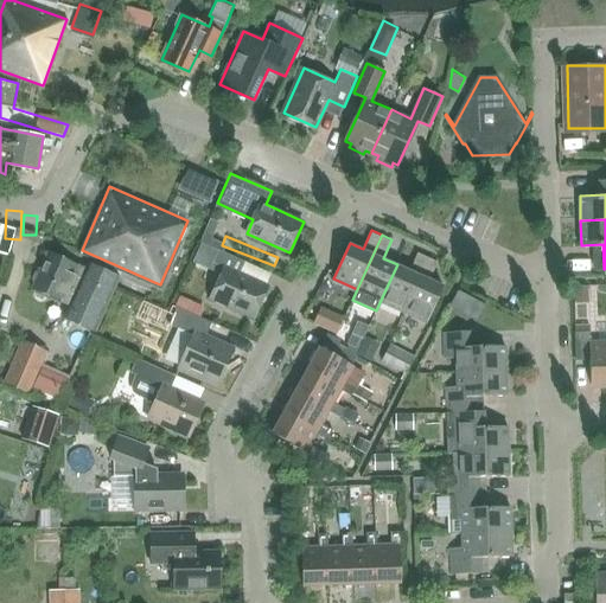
[(267,286),(259,282),(240,274),(246,261),(219,249),(214,262),(224,267),(211,296),(254,316),(267,286)]
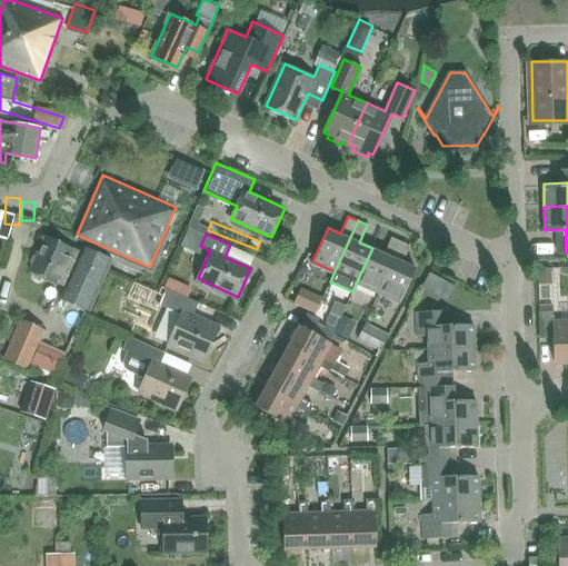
[(88,310),(108,265),(111,257),(82,245),(80,250),(46,235),(30,269),(57,280),(57,278),(66,281),(59,297),(88,310)]
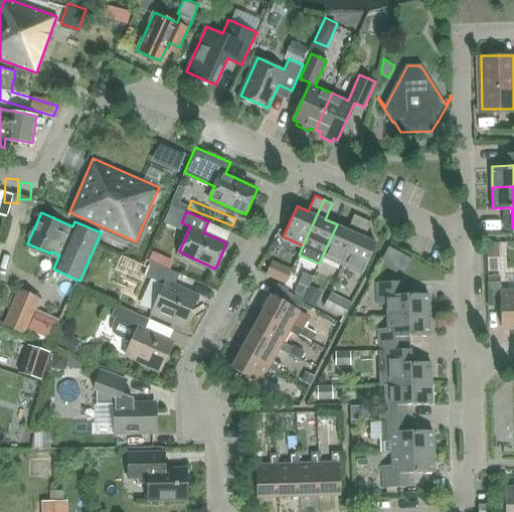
[(342,264),(363,217),(355,213),(348,229),(337,224),(323,254),(342,264)]
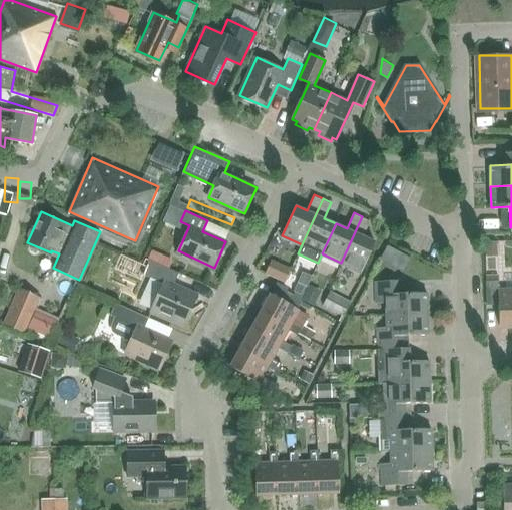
[(371,220),(362,216),(341,263),(362,272),(375,241),(364,235),(371,220)]
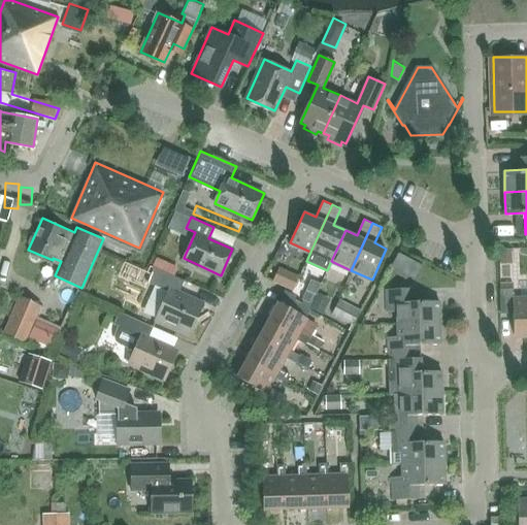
[(513,261),(512,247),(500,247),(501,262),(513,261)]
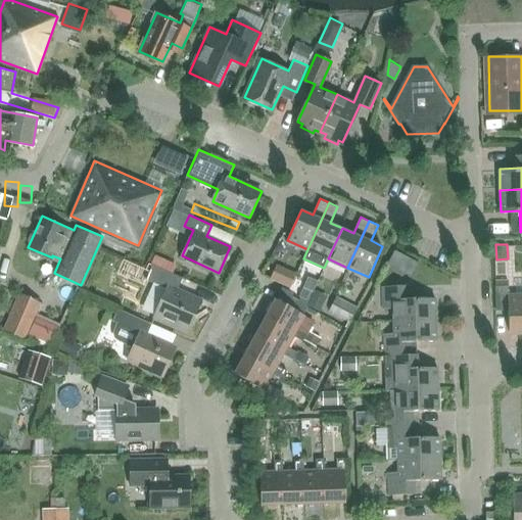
[(171,254),(156,247),(150,261),(164,268),(171,254)]
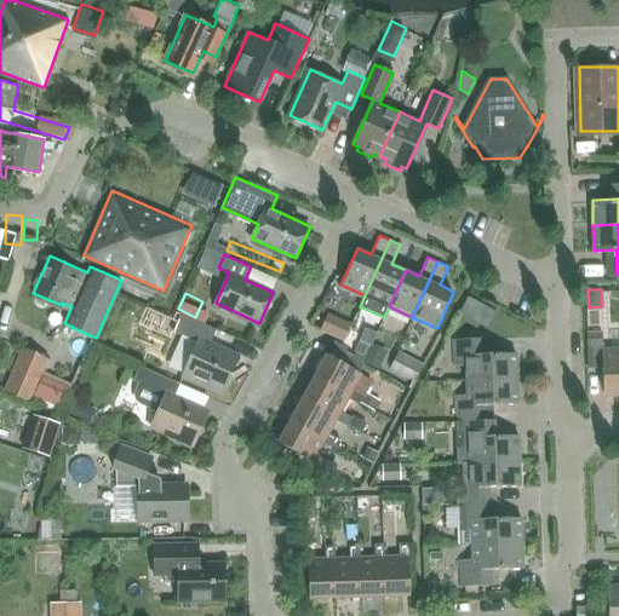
[(217,329),(181,314),(172,309),(170,315),(154,308),(149,321),(165,328),(166,326),(173,329),(173,330),(198,341),(183,374),(223,392),(240,355),(211,341),(217,329)]
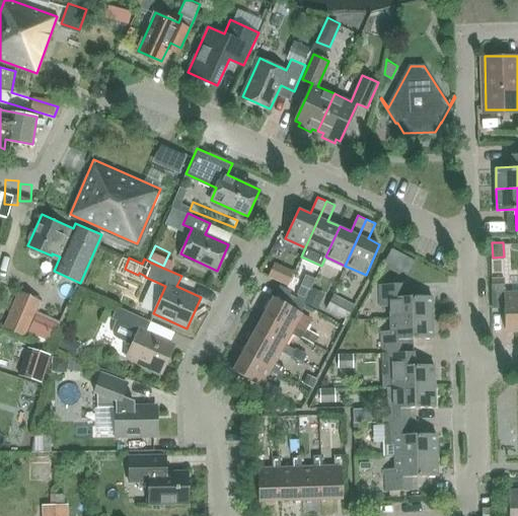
[(289,284),(295,271),(275,262),(269,276),(289,284)]
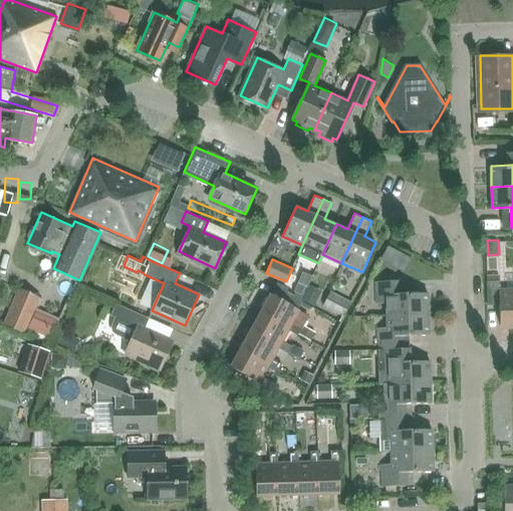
[(387,301),(388,313),(430,312),(429,291),(403,292),(402,279),(376,280),(376,302),(387,301)]
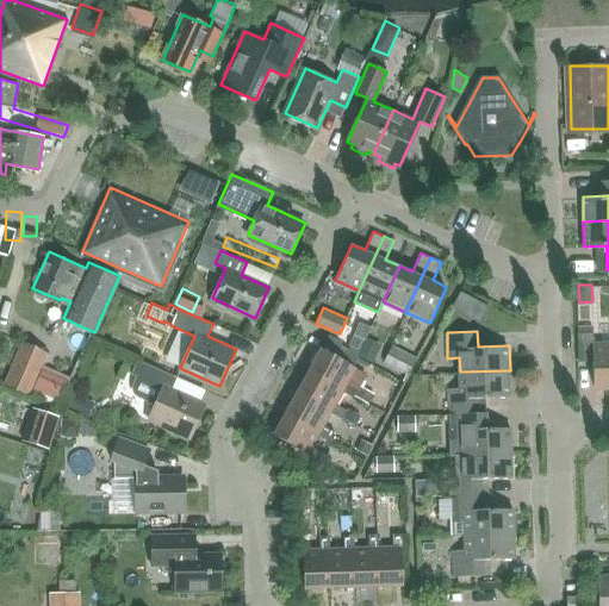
[(608,339),(594,341),(594,331),(578,331),(579,361),(594,360),(594,385),(608,383),(608,339)]
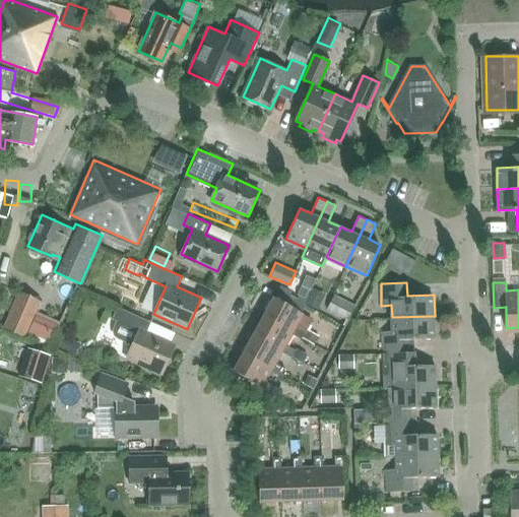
[(325,292),(314,286),(307,302),(318,307),(325,292)]
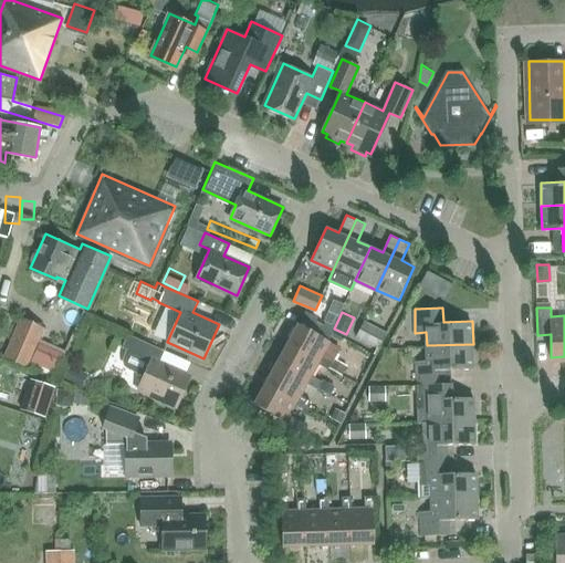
[(44,325),(21,315),(3,356),(27,366),(44,325)]
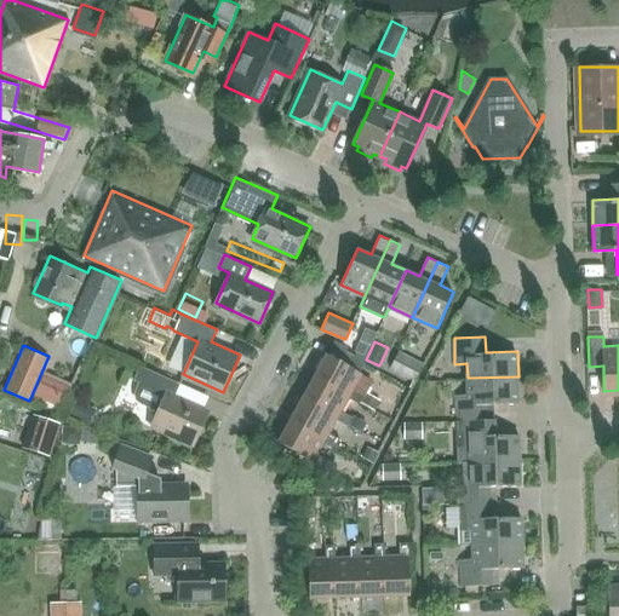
[(389,366),(413,379),(423,361),(399,349),(389,366)]
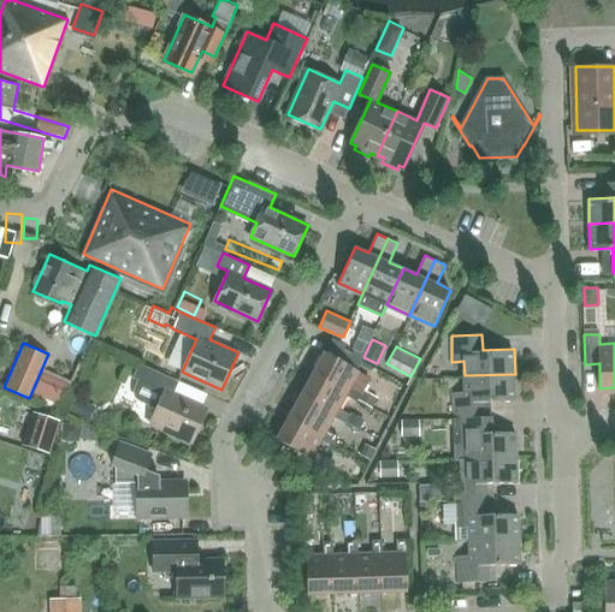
[(313,373),(348,391),(347,393),(358,400),(371,376),(325,351),(313,373)]
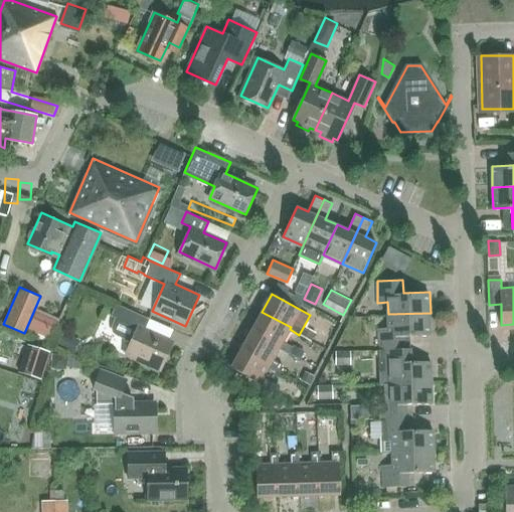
[(35,322),(52,327),(58,303),(41,299),(35,322)]
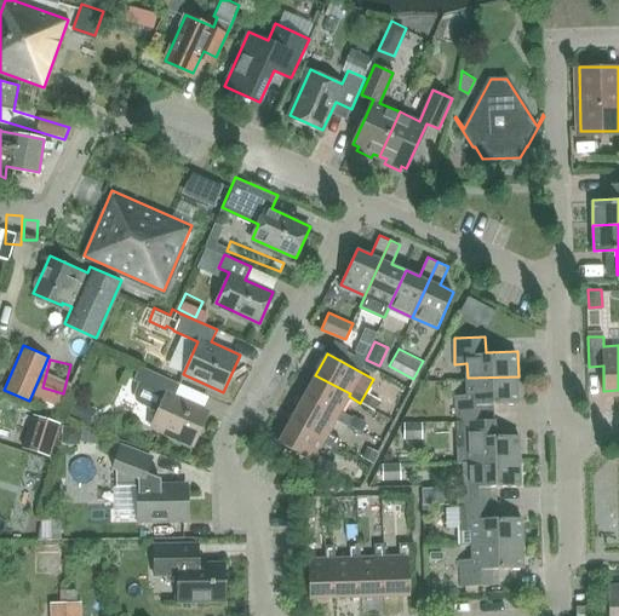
[(181,384),(141,366),(135,379),(139,383),(136,390),(136,395),(137,399),(141,402),(159,410),(152,426),(194,445),(208,412),(175,397),(181,384)]
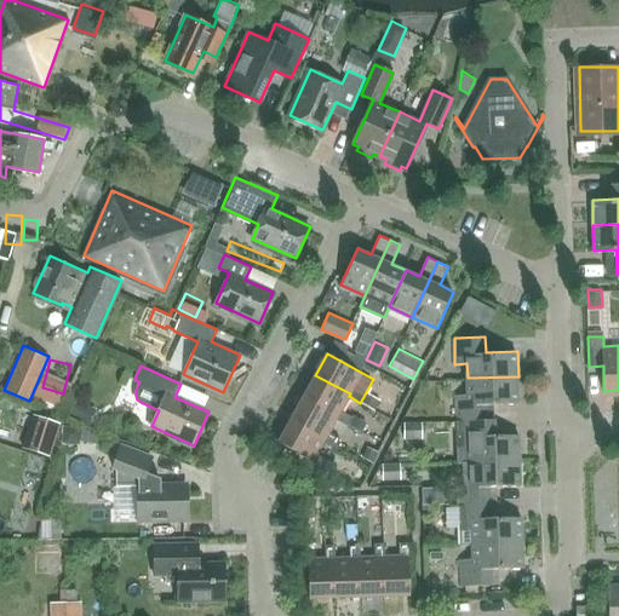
[(342,409),(349,396),(350,393),(315,375),(303,397),(338,416),(337,418),(348,424),(349,422),(353,415),(342,409)]
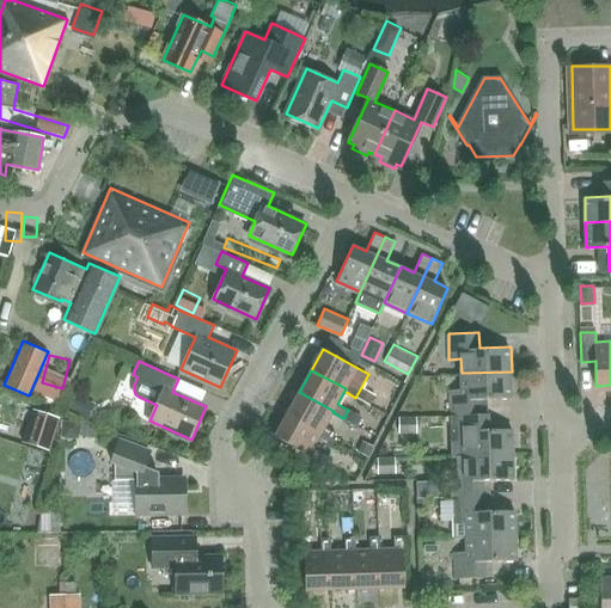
[(512,397),(512,372),(462,373),(462,388),(451,388),(451,415),(482,413),(482,398),(512,397)]
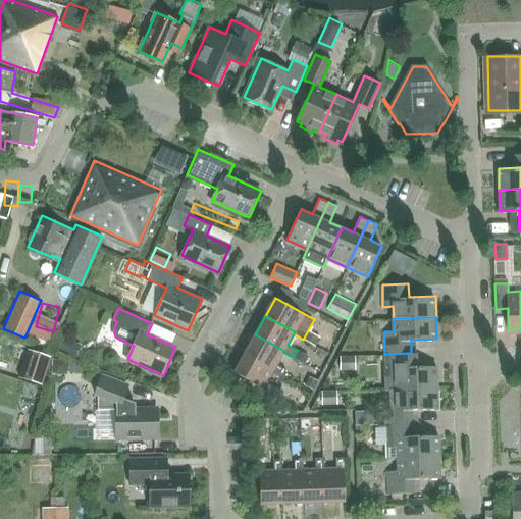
[(321,335),(310,329),(305,338),(316,344),(321,335)]
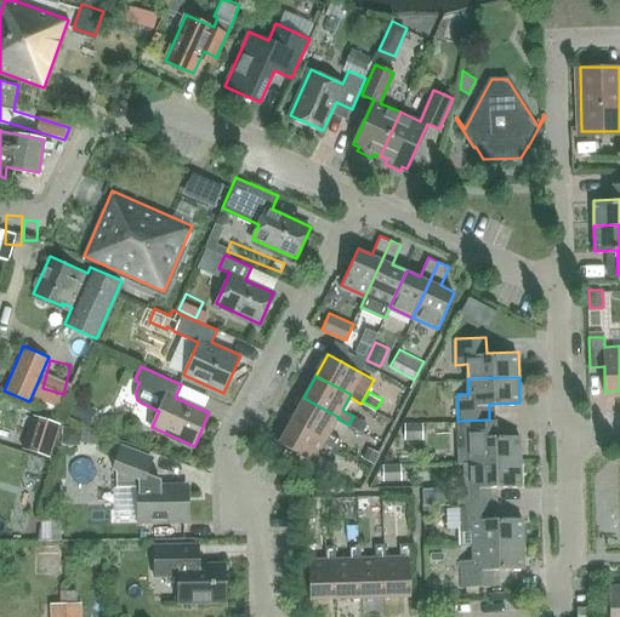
[(97,407),(74,398),(67,415),(90,424),(97,407)]
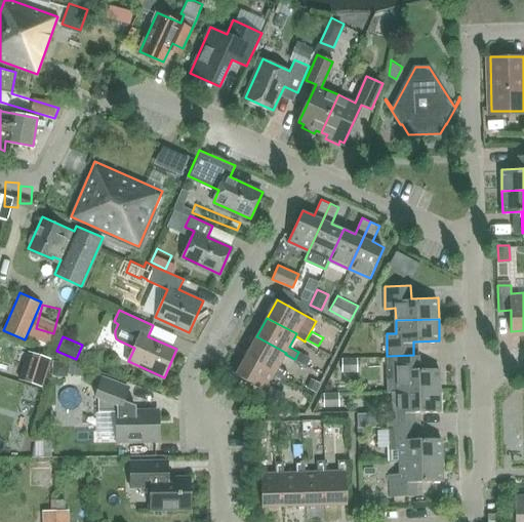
[(279,365),(285,354),(286,353),(256,336),(246,355),(276,371),(275,372),(284,377),(288,370),(279,365)]
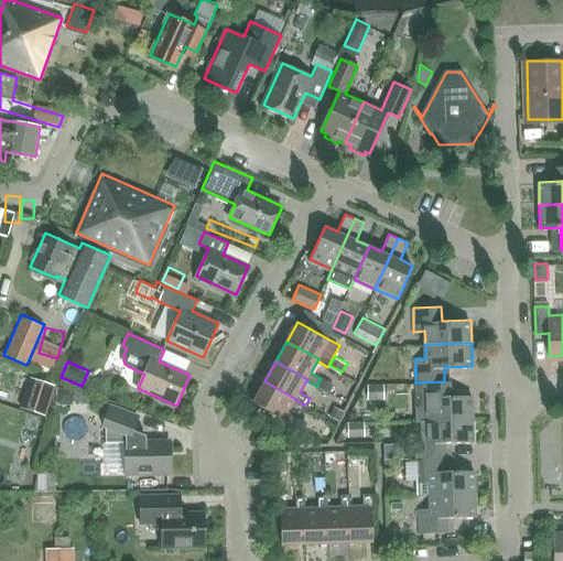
[(42,412),(52,384),(31,377),(22,406),(42,412)]
